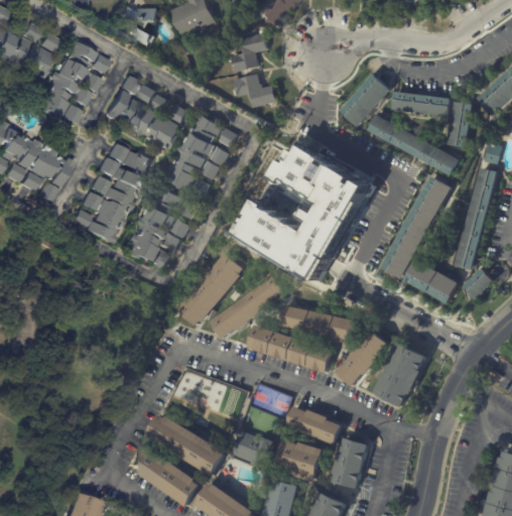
[(204,0),(216,23),(206,28),(206,29),(197,33),(197,32),(181,39),(169,12),(187,4),(185,0),(204,0)]
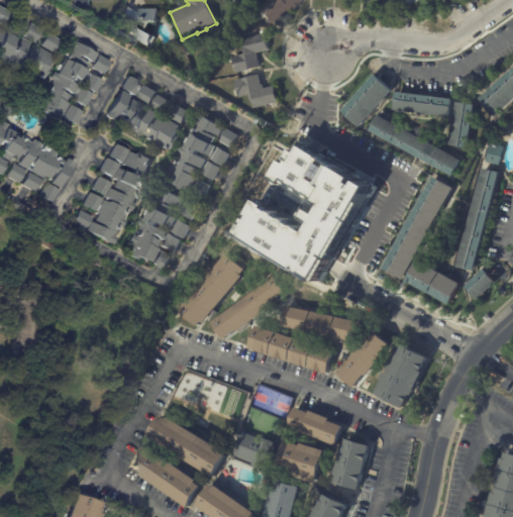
[(303,0),(293,13),(292,11),(282,22),(268,10),(276,0),(303,0)]
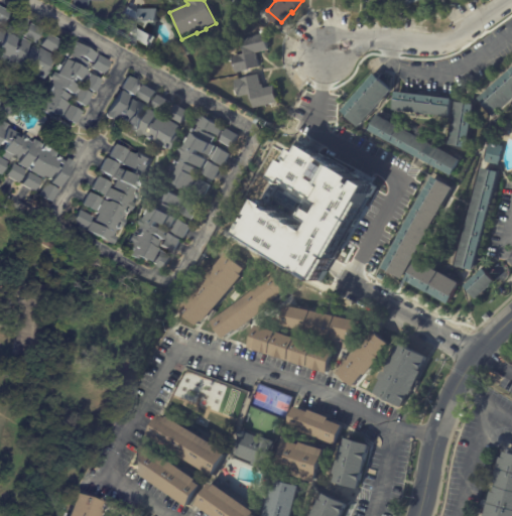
[(422,0),(423,1),(395,9),(392,0),(422,0)]
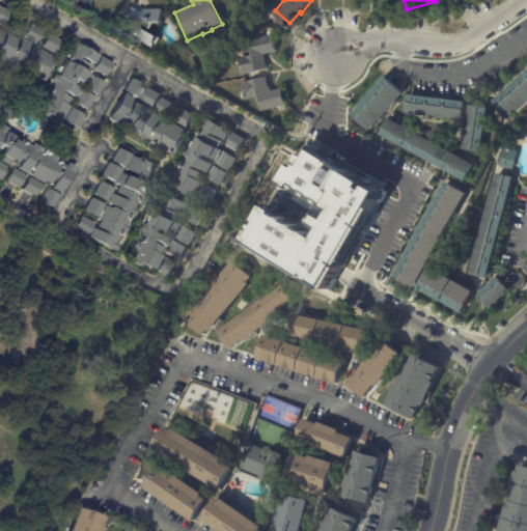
[(142,10),(164,10),(164,14),(162,14),(163,24),(159,24),(153,34),(161,39),(155,48),(155,47),(151,50),(129,34),(132,29),(118,21),(127,8),(138,16),(141,10),(142,10)]
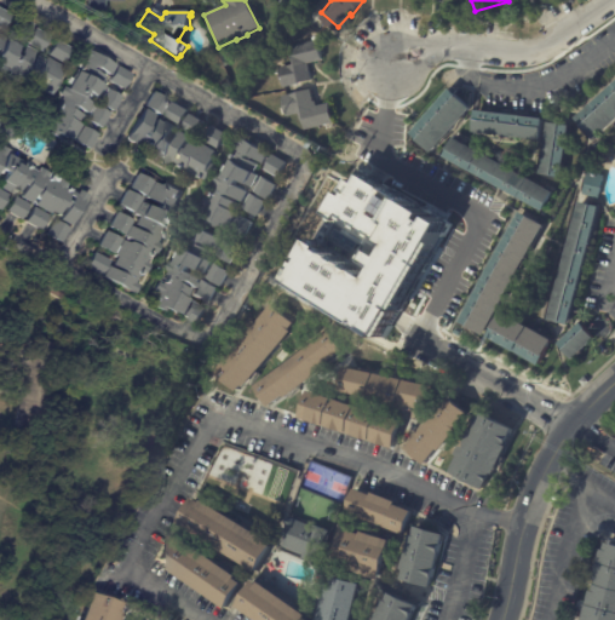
[(26,24),(17,39),(3,30),(11,16),(26,24)]
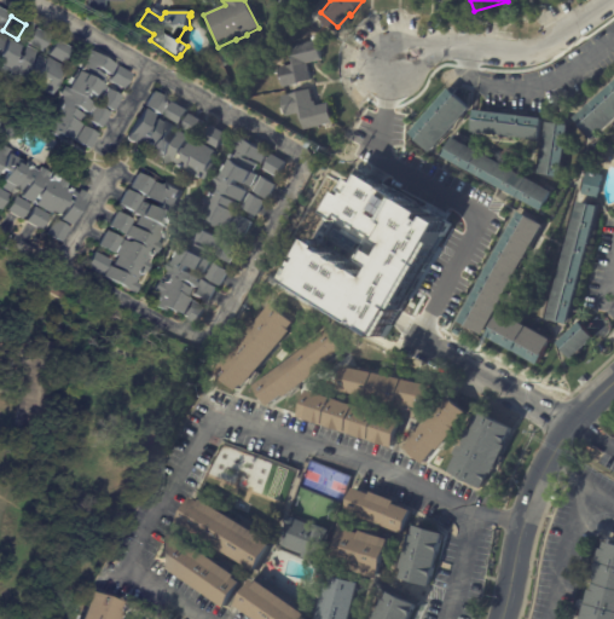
[(41,36),(34,50),(18,41),(27,28),(41,36)]
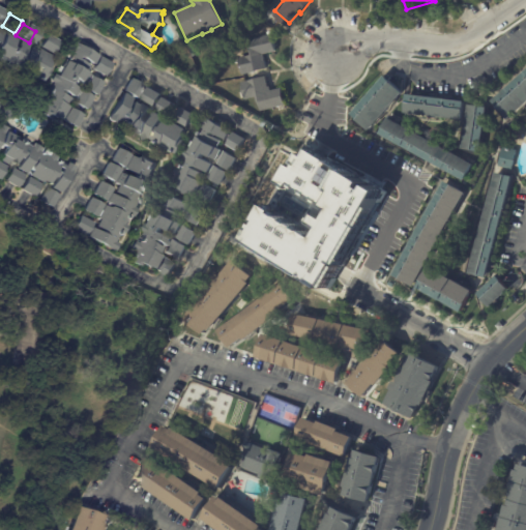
[(19,70),(8,65),(6,68),(0,65),(1,61),(0,60),(0,29),(10,35),(7,39),(8,40),(5,46),(9,49),(15,39),(23,43),(18,53),(21,55),(24,49),(31,52),(33,49),(48,57),(41,66),(45,68),(37,81),(26,75),(24,79),(17,75),(19,71),(19,70)]
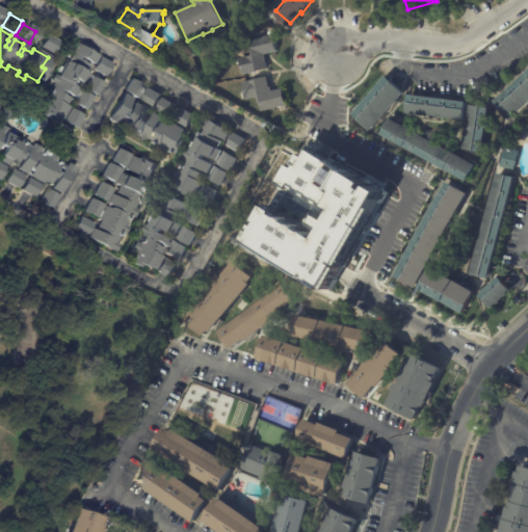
[(54,42),(47,54),(33,47),(42,34),(54,42)]
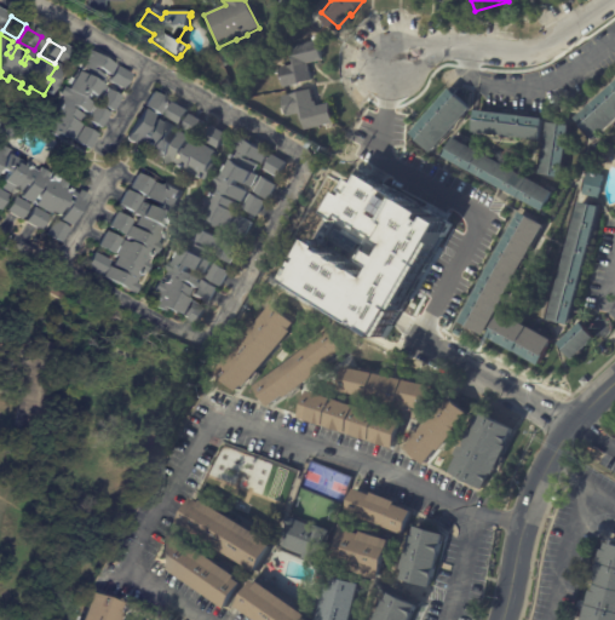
[(310,65),(308,65),(311,82),(281,89),(280,79),(274,80),(272,73),(277,72),(277,70),(294,67),(294,64),(293,64),(289,49),(320,42),(323,62),(310,65)]
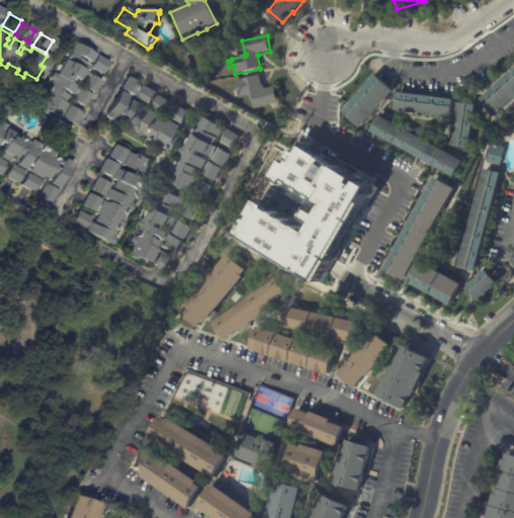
[(91,55),(86,64),(76,58),(75,61),(82,65),(78,71),(82,73),(76,83),(75,82),(74,83),(67,78),(64,83),(72,87),(68,95),(59,90),(58,93),(64,96),(60,103),(63,104),(54,119),(46,114),(45,116),(30,108),(36,98),(33,96),(36,91),(40,93),(47,81),(43,79),(47,72),(51,75),(61,57),(55,54),(60,46),(61,46),(65,39),(91,55)]
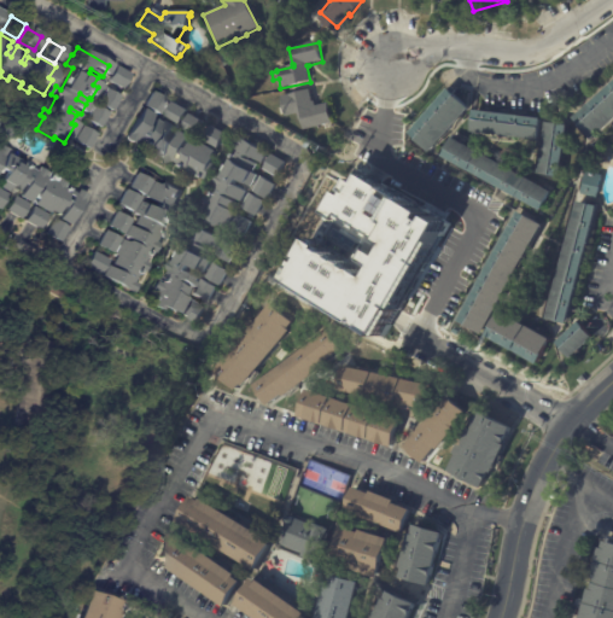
[(237,62),(225,68),(219,54),(231,48),(237,62)]
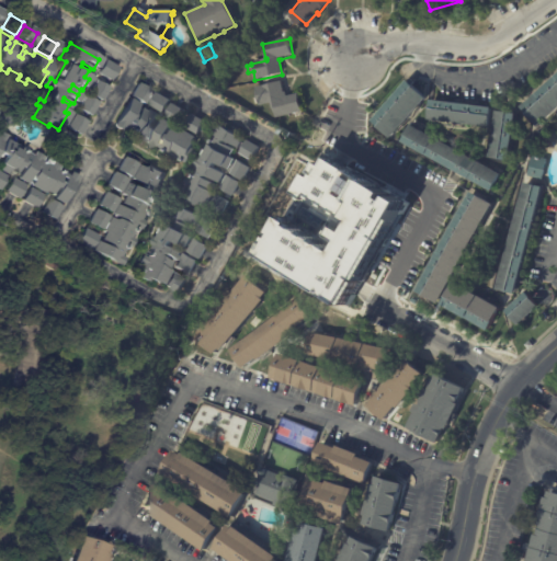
[(114,68),(106,81),(93,72),(101,60),(114,68)]
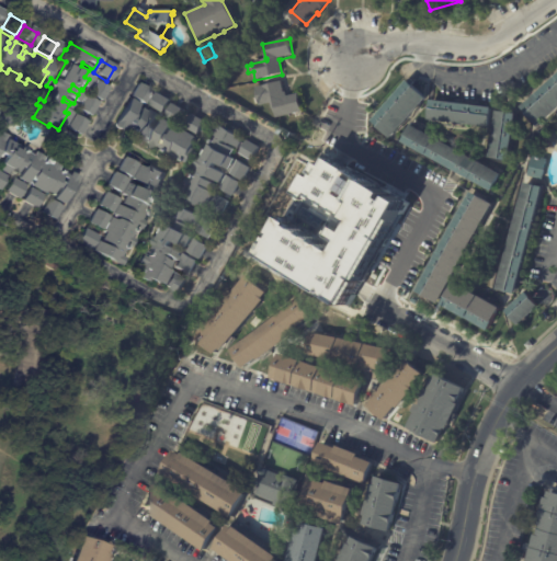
[(556,105),(532,127),(513,106),(556,69),(556,105)]
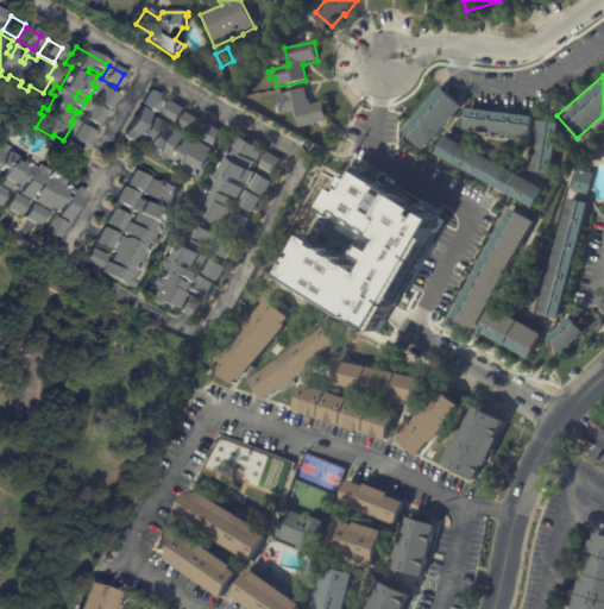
[(213,82),(220,77),(225,82),(218,88),(213,82)]
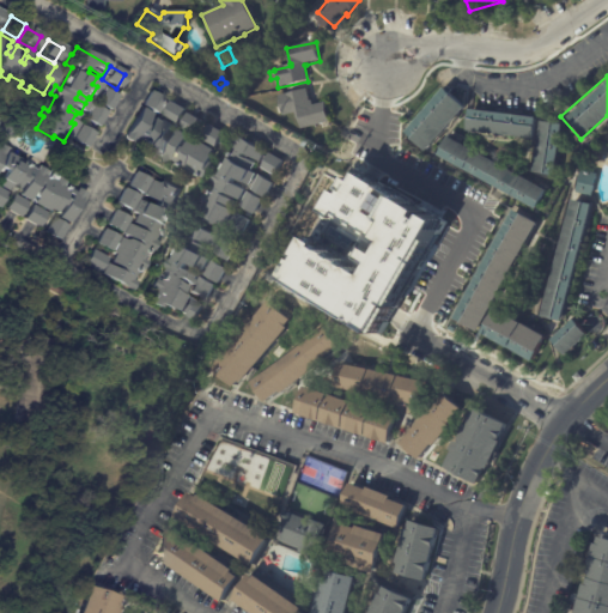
[(105,110),(91,102),(99,87),(114,96),(105,110)]
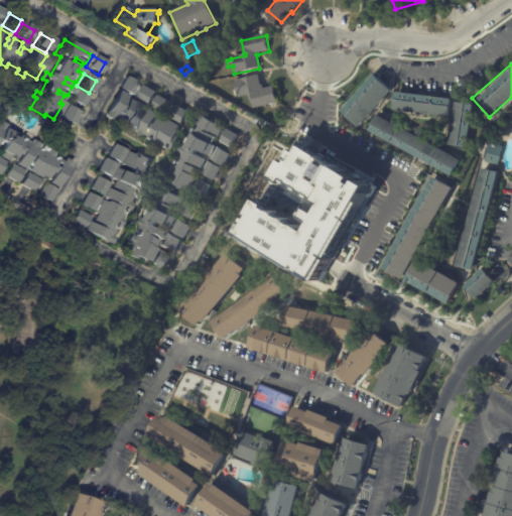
[(389,92),(355,128),(337,110),(371,74),(389,92)]
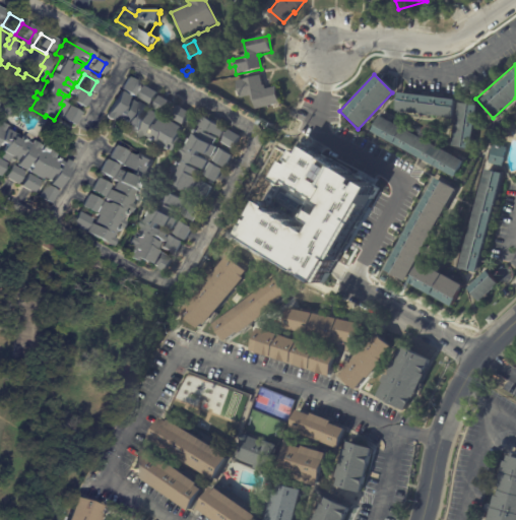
[(135,83),(128,95),(116,88),(123,76),(135,83)]
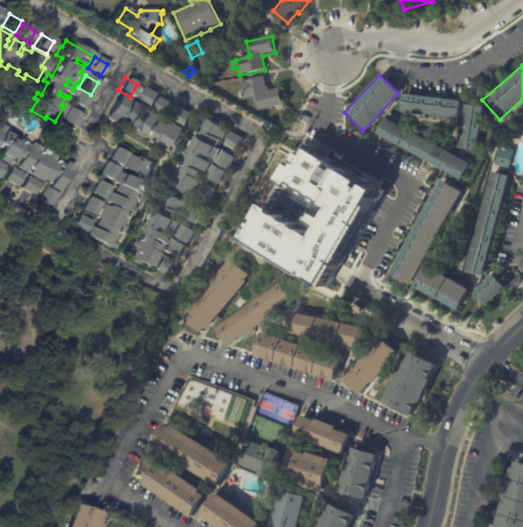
[(267,89),(269,88),(269,92),(281,90),(284,106),(282,107),(283,111),(277,112),(276,108),(258,111),(256,98),(242,101),(239,83),(265,78),(267,89)]
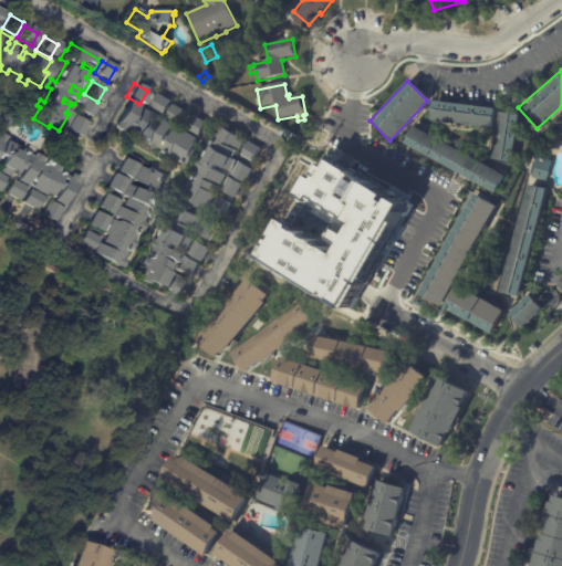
[(167,101),(160,113),(147,105),(154,93),(167,101)]
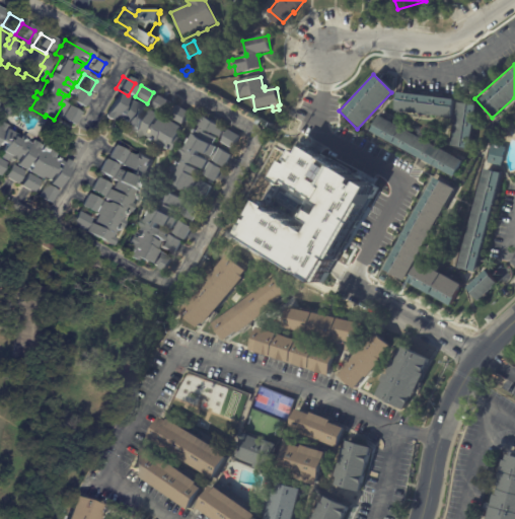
[(87,95),(80,108),(68,101),(74,89),(87,95)]
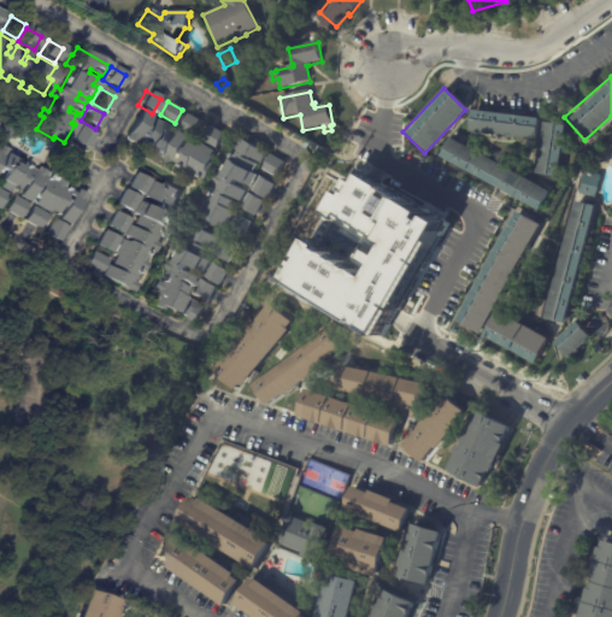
[(194,176),(188,172),(186,176),(180,172),(182,169),(168,160),(165,164),(158,160),(160,157),(129,139),(127,142),(119,137),(136,109),(147,115),(140,125),(143,128),(148,118),(157,123),(159,118),(170,125),(164,135),(170,139),(175,129),(184,135),(177,147),(182,150),(187,141),(194,145),(196,141),(213,152),(207,163),(210,164),(201,180),(194,176)]
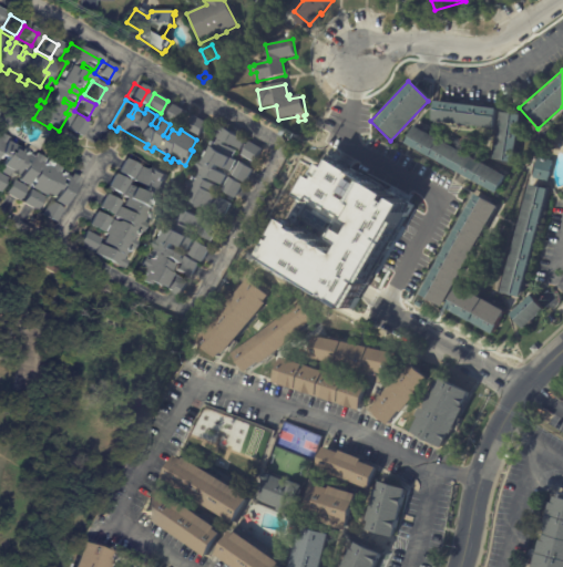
[(429,100),(493,109),(490,129),(427,120),(429,100)]
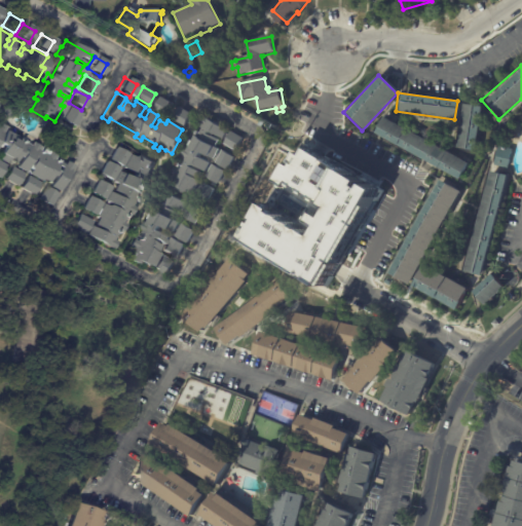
[(170,103),(162,116),(150,108),(157,96),(170,103)]
